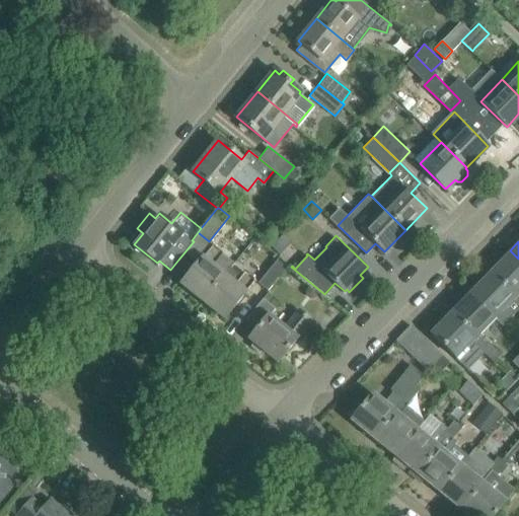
[(180,282),(203,299),(223,274),(230,266),(233,261),(223,252),(213,244),(202,256),(180,282)]
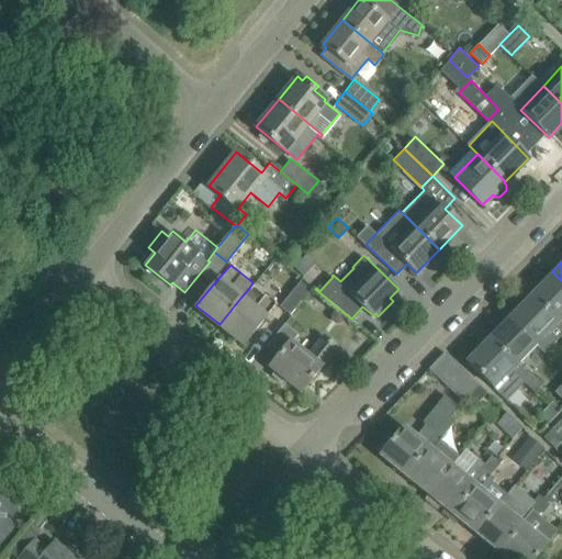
[(558,321),(561,315),(561,280),(552,271),(531,293),(558,321)]
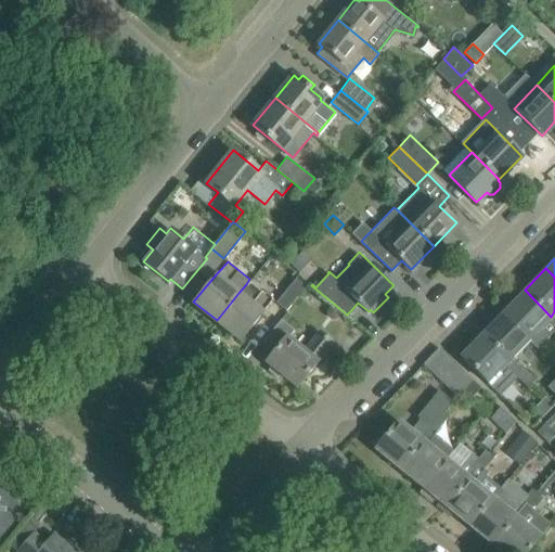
[(308,282),(298,273),(276,302),(286,309),(308,282)]
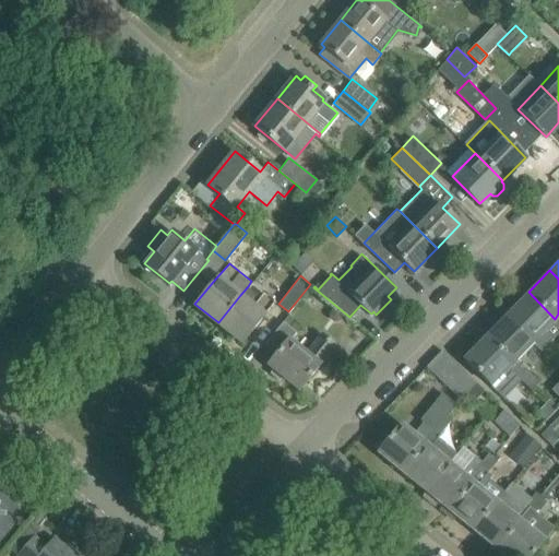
[(240,295),(218,322),(241,342),(264,314),(263,314),(274,299),(263,291),(260,295),(248,286),(240,295)]
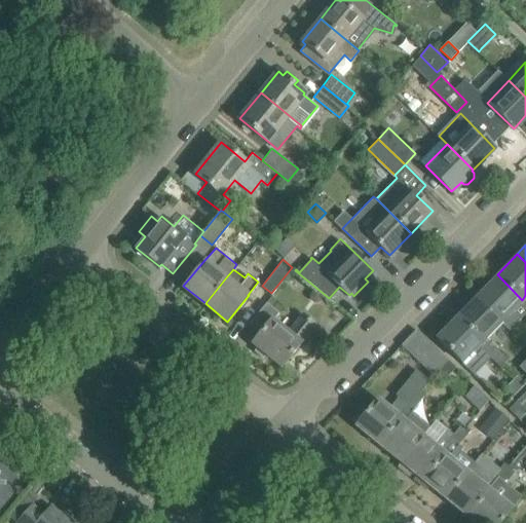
[(525,311),(525,295),(522,300),(497,274),(477,295),(502,321),(511,328),(525,311)]
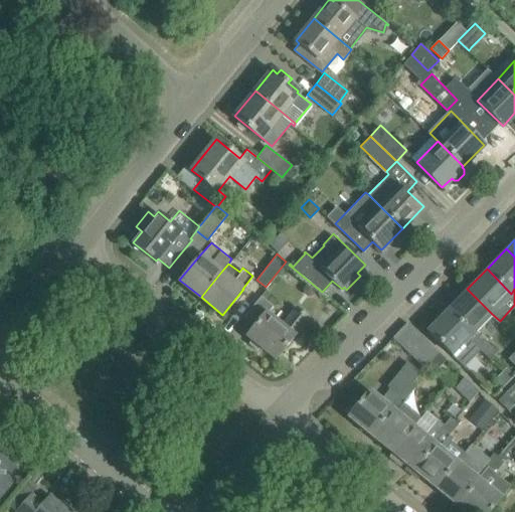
[(472,334),(476,330),(492,314),(467,289),(447,309),(472,334)]
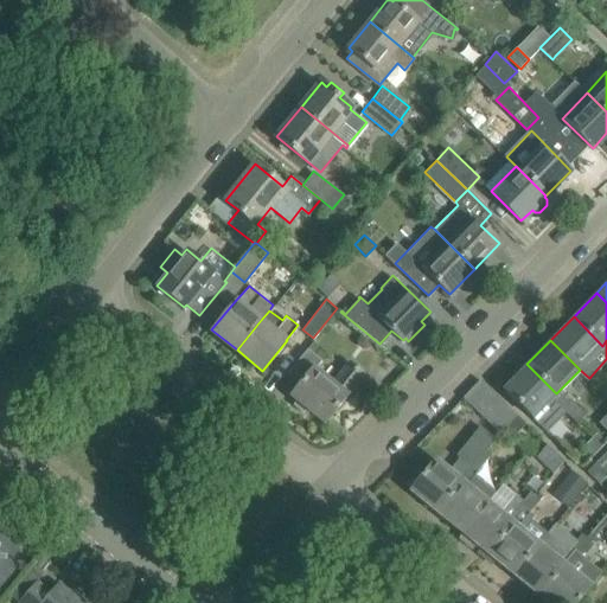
[(363,373),(349,361),(339,373),(307,347),(287,372),(300,383),(292,395),(295,397),(293,404),(301,411),(307,408),(325,421),(363,373)]
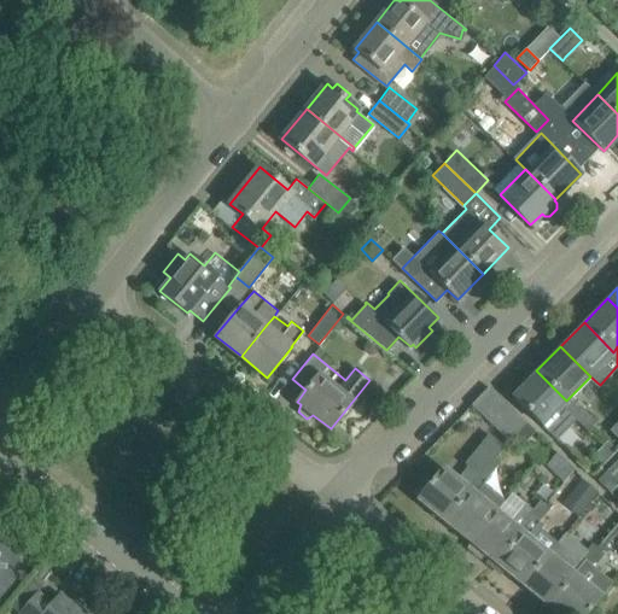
[(584,408),(571,396),(566,401),(536,370),(512,396),(557,438),(558,437),(558,438),(570,426),(567,425),(575,417),(584,408)]
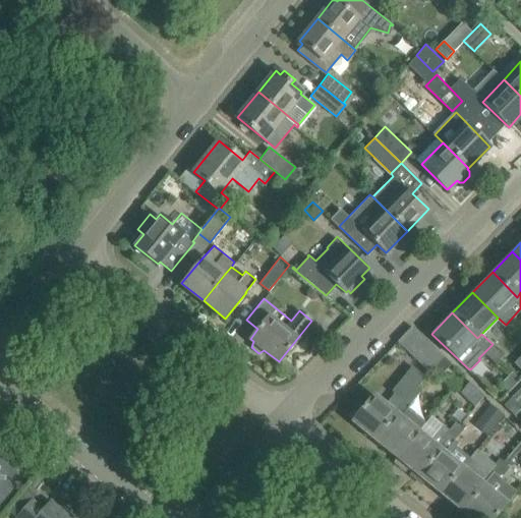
[(433,366),(443,355),(426,339),(411,354),(426,368),(429,371),(433,366)]
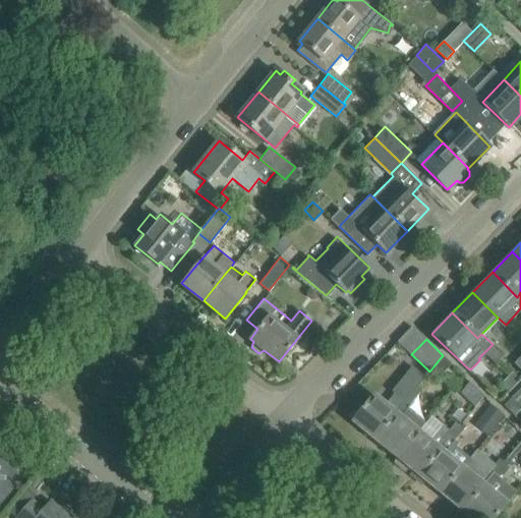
[(503,355),(493,344),(484,352),(496,362),(503,355)]
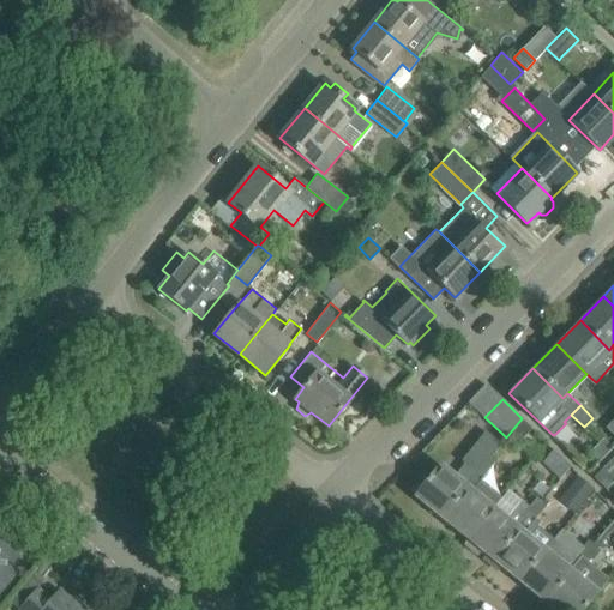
[(533,428),(522,418),(511,432),(522,441),(533,428)]
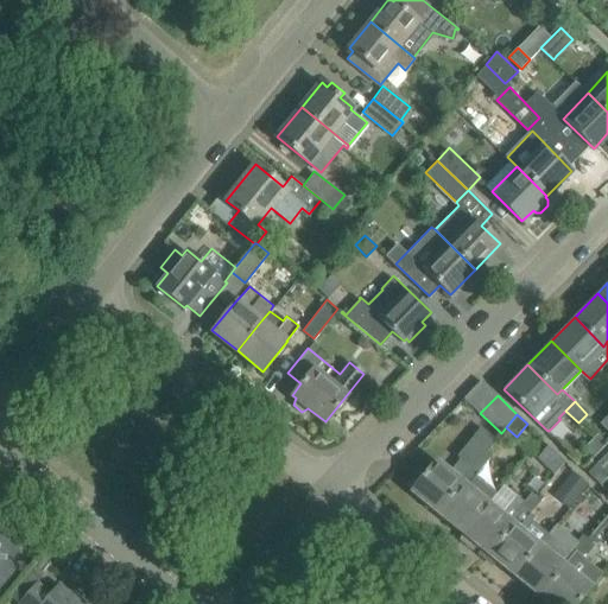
[(597,433),(584,445),(594,455),(607,442),(597,433)]
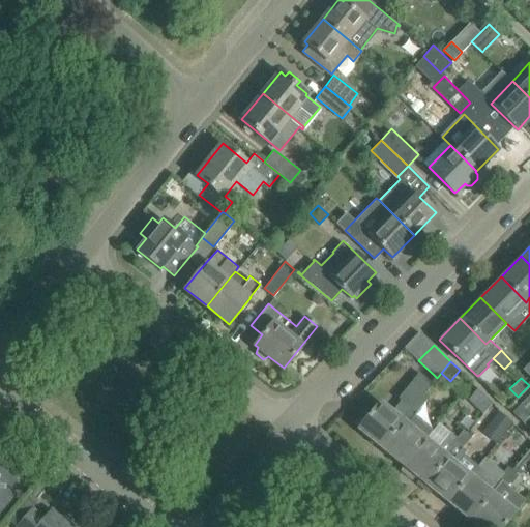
[(478,387),(469,398),(484,411),(492,401),(478,387)]
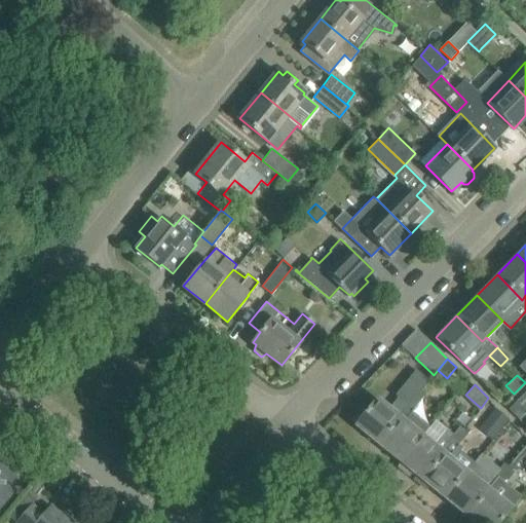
[(354,424),(378,443),(419,393),(415,388),(409,397),(402,390),(388,407),(377,397),(367,409),(361,404),(351,416),(358,421),(354,424)]
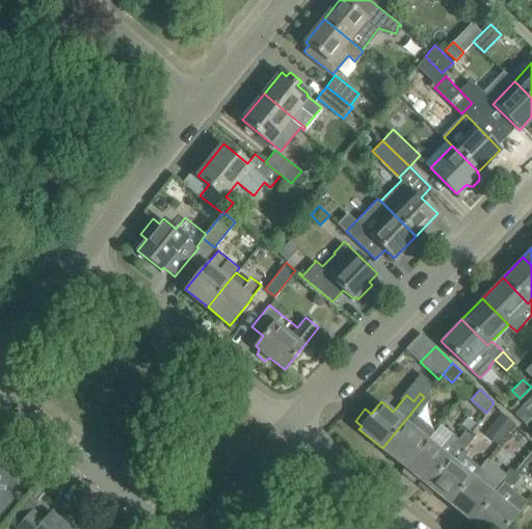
[(382,448),(404,467),(427,439),(434,429),(417,415),(428,400),(424,397),(382,448)]
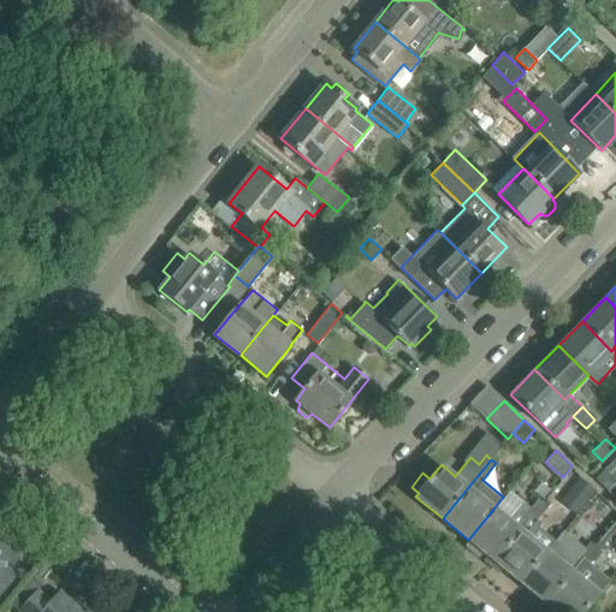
[(615,479),(604,468),(596,477),(609,489),(615,481),(615,479)]
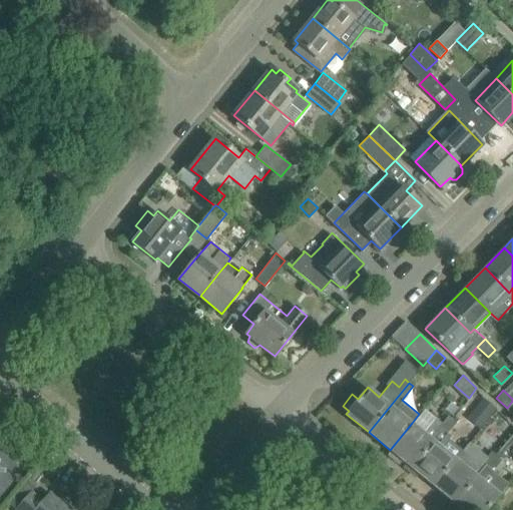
[(483,397),(473,408),(486,418),(495,407),(483,397)]
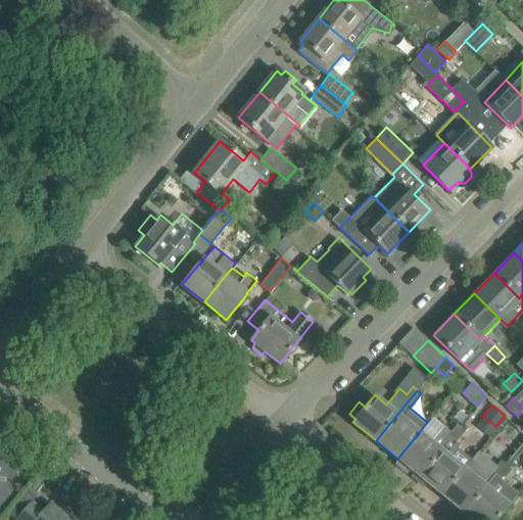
[(420,431),(397,459),(393,464),(406,473),(410,469),(420,477),(442,450),(438,446),(447,434),(456,441),(465,430),(457,423),(452,429),(445,425),(432,441),(420,431)]
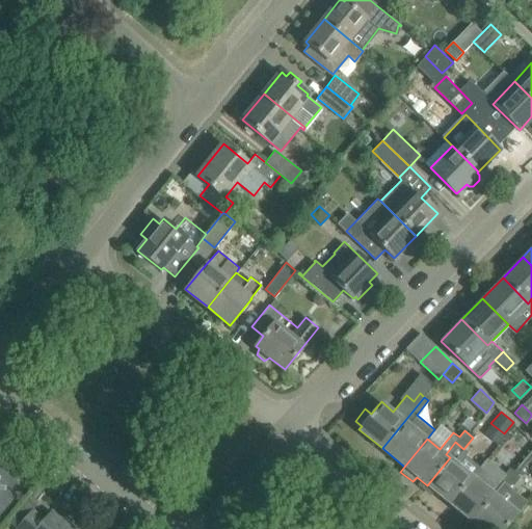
[(472,475),(479,466),(466,455),(468,452),(463,449),(455,442),(446,454),(450,457),(427,485),(449,503),(472,475)]
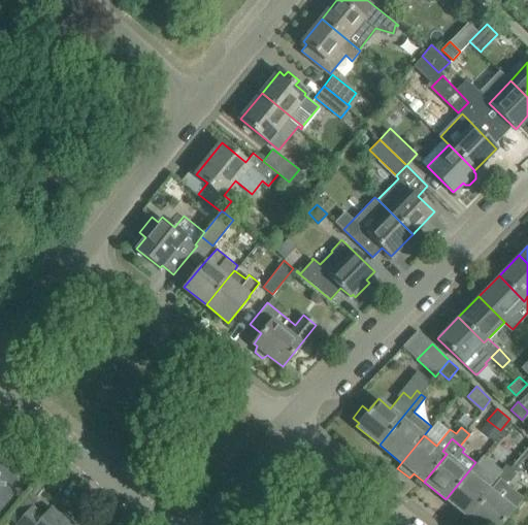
[(527,445),(509,466),(514,470),(527,455),(527,445)]
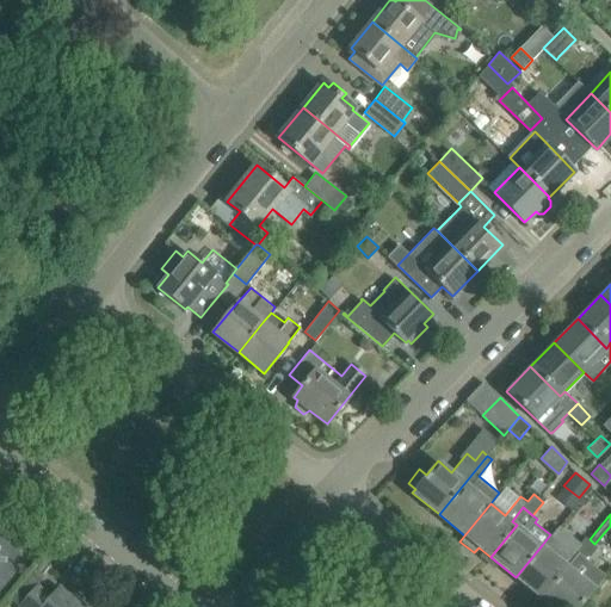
[(516,577),(542,599),(568,567),(563,563),(572,552),(565,546),(573,538),(559,526),(551,536),(550,534),(542,545),(516,577)]
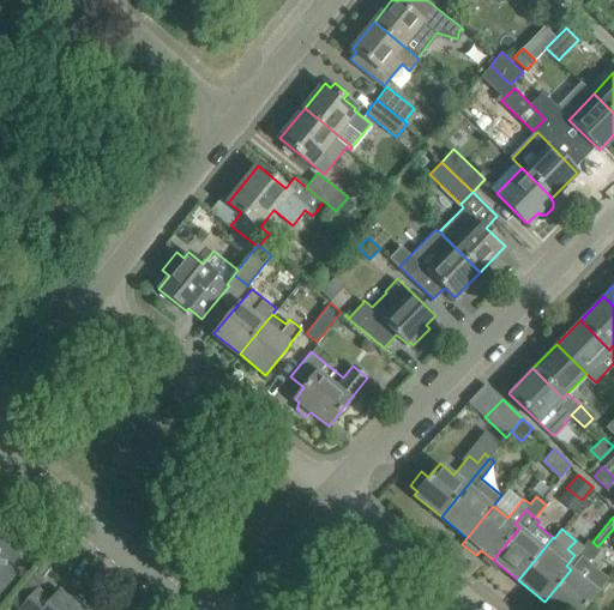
[(599,547),(597,547),(593,542),(589,538),(577,551),(588,560),(599,547)]
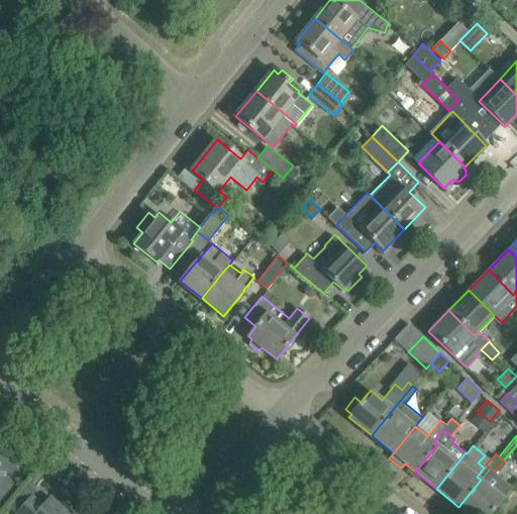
[(0,498),(14,481),(7,477),(14,468),(0,456),(0,498)]
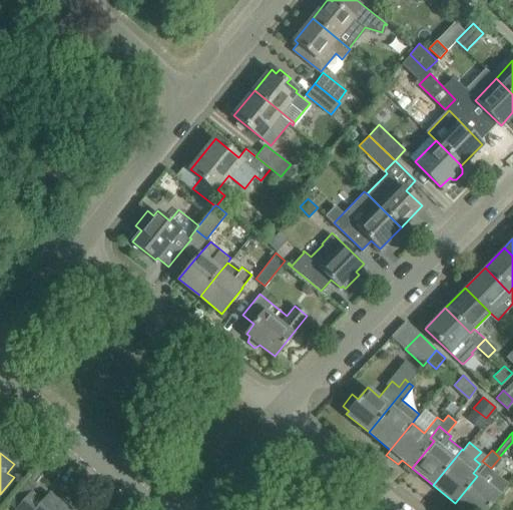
[(482,461),(480,464),(473,473),(477,476),(455,503),(463,509),(486,509),(509,483),(491,468),(482,461)]
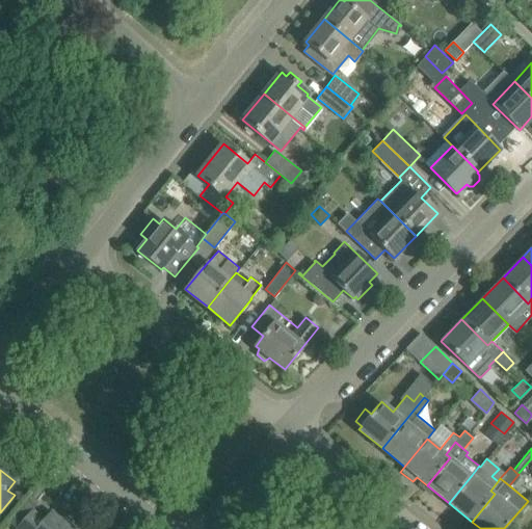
[(32,509),(19,525),(16,528),(73,528),(51,511),(45,519),(32,509)]
